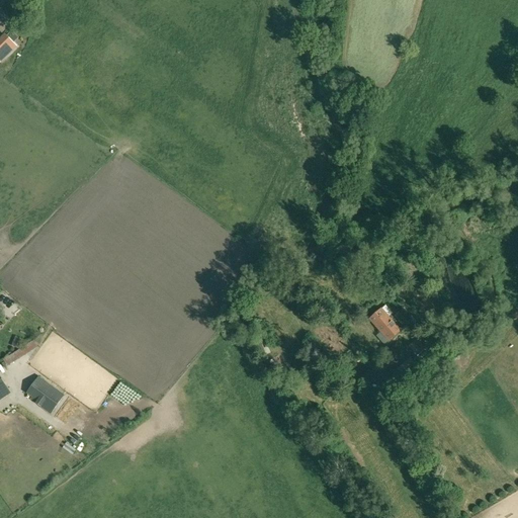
[(0,63),(16,48),(4,35),(0,39),(0,63)]
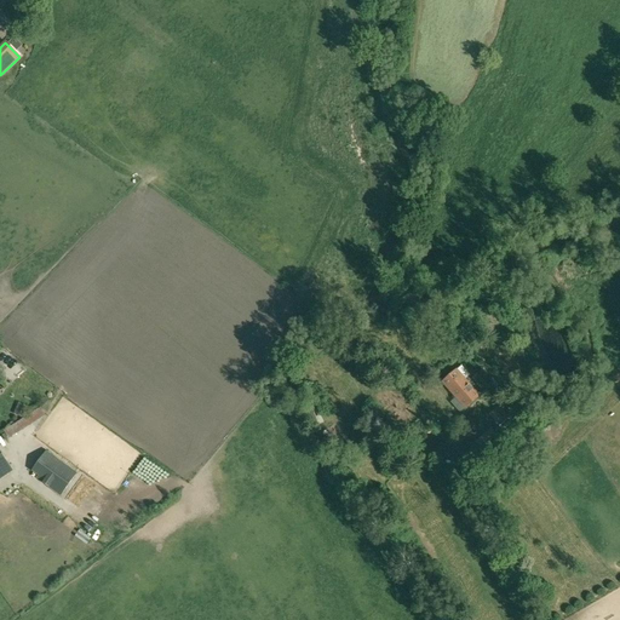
[(492,378),(483,368),(472,378),(483,392),(489,388),(492,392),(497,389),(493,385),(488,380),(492,378)]
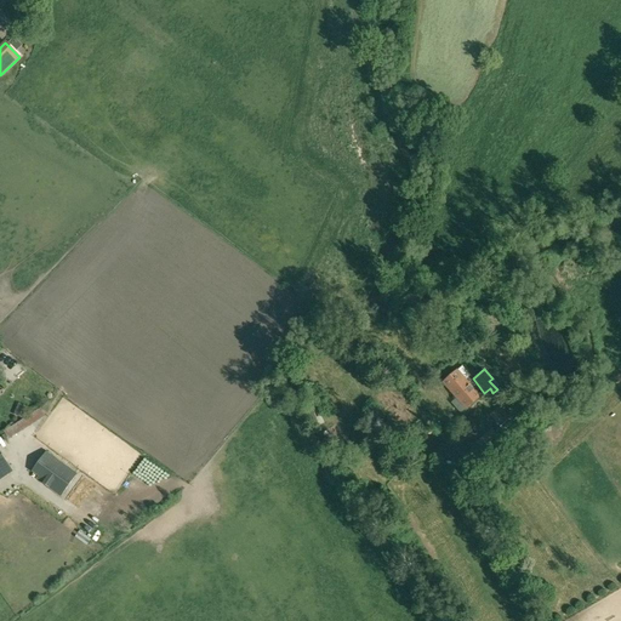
[(466,409),(479,397),(456,370),(443,382),(466,409)]
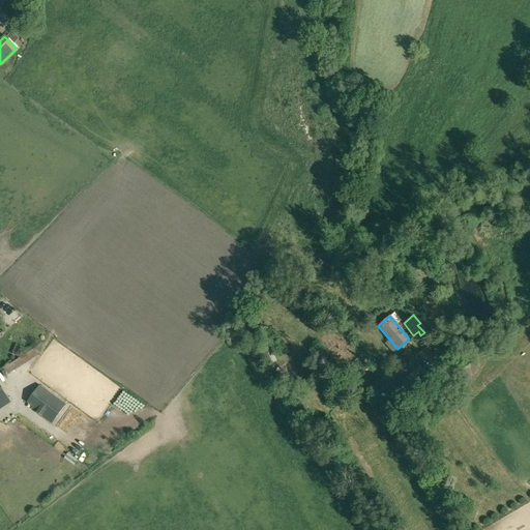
[(18,357),(22,348),(13,345),(9,353),(18,357)]
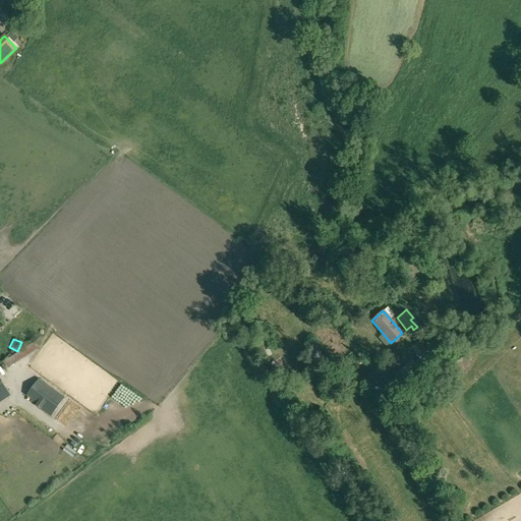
[(419,358),(433,346),(426,339),(422,343),(420,340),(411,348),(419,358)]
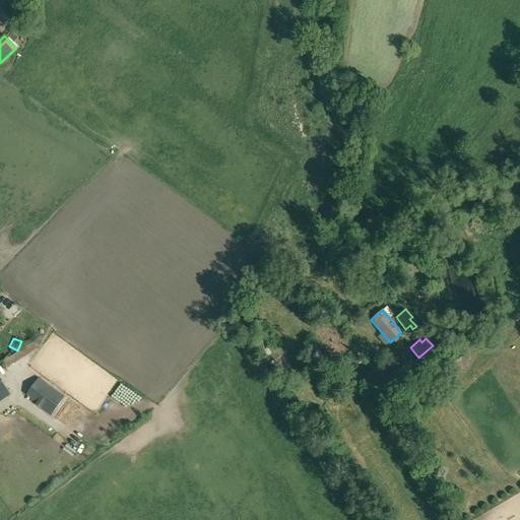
[(39,347),(34,340),(2,361),(6,367),(39,347)]
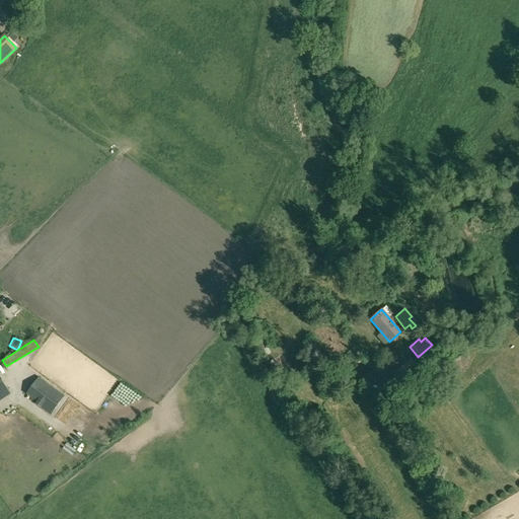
[(64,396),(44,382),(30,400),(51,416),(64,396)]
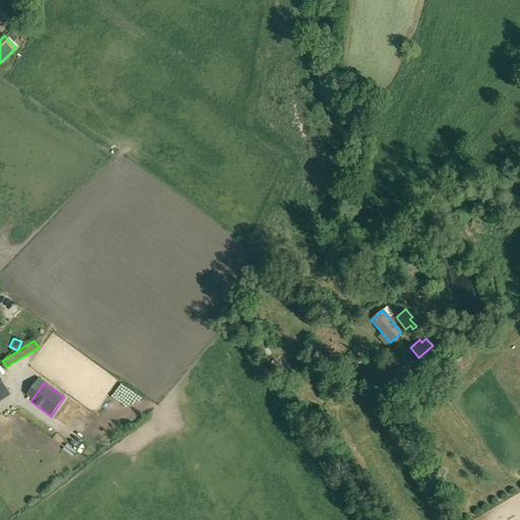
[(3,384),(0,385),(0,398),(9,392),(3,384)]
